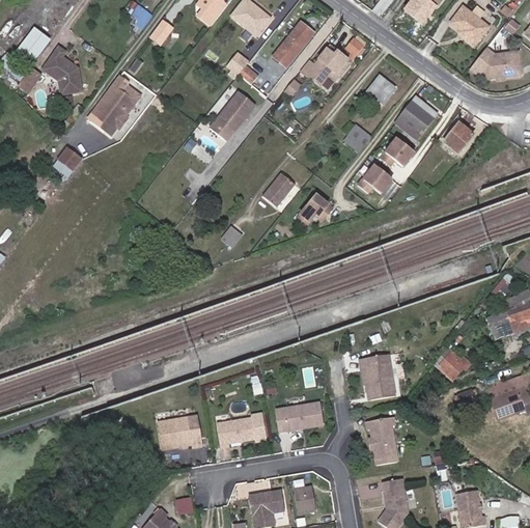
[(198,0),(197,2),(202,6),(204,8),(206,10),(215,0),(198,0)]
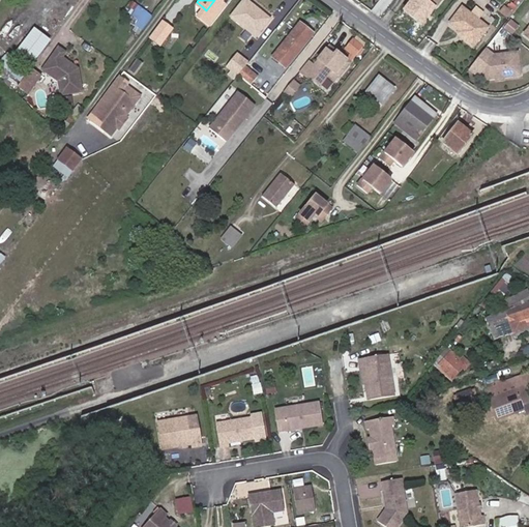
[(216,18),(229,1),(227,0),(222,0),(214,0),(206,10),(216,18)]
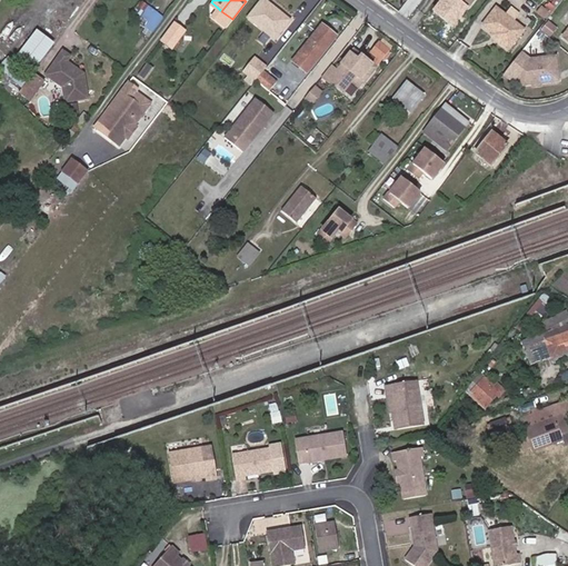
[(290,19),(267,0),(261,0),(249,17),(275,39),(290,19)]
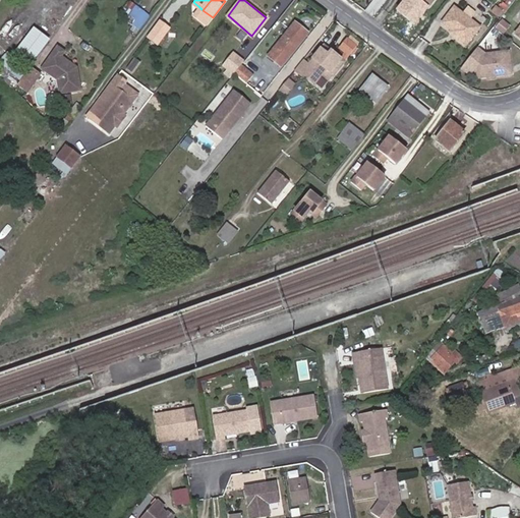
[(139,30),(151,14),(132,2),(124,11),(129,16),(130,14),(136,19),(133,24),(134,25),(139,30)]
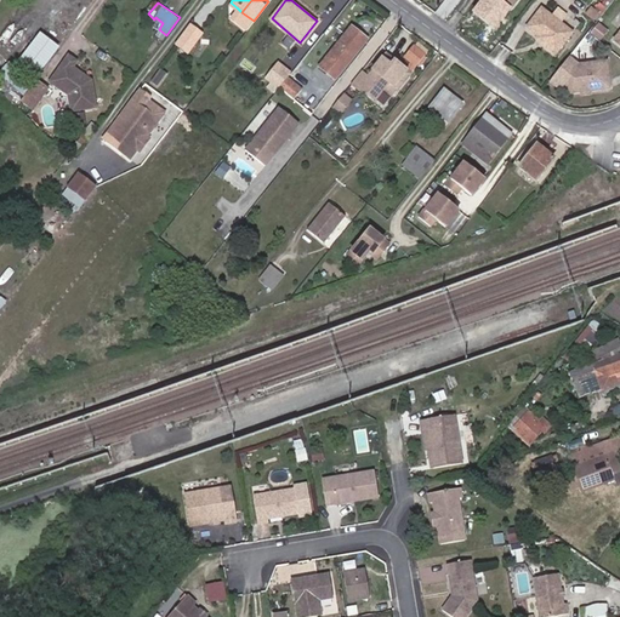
[(555,51),(572,28),(541,5),(525,24),(538,34),(546,40),(544,43),(555,51)]
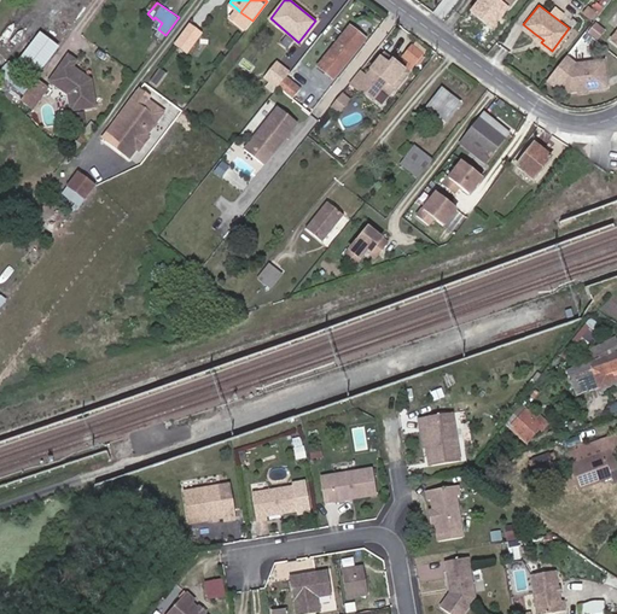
[(238,10),(236,7),(230,16),(246,29),(252,21),(240,12),(238,10)]
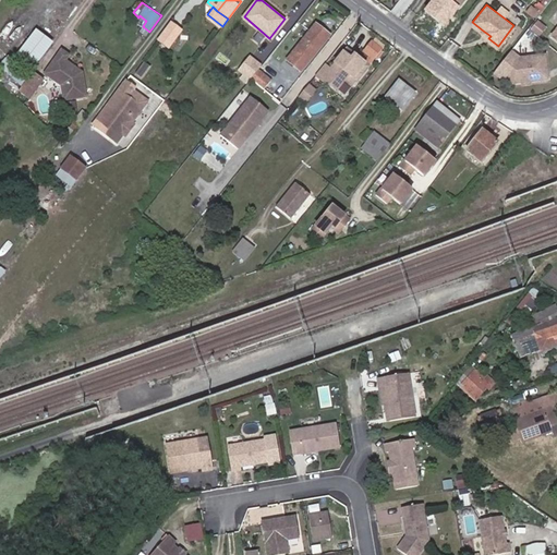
[(537,32),(544,24),(536,16),(529,25),(537,32)]
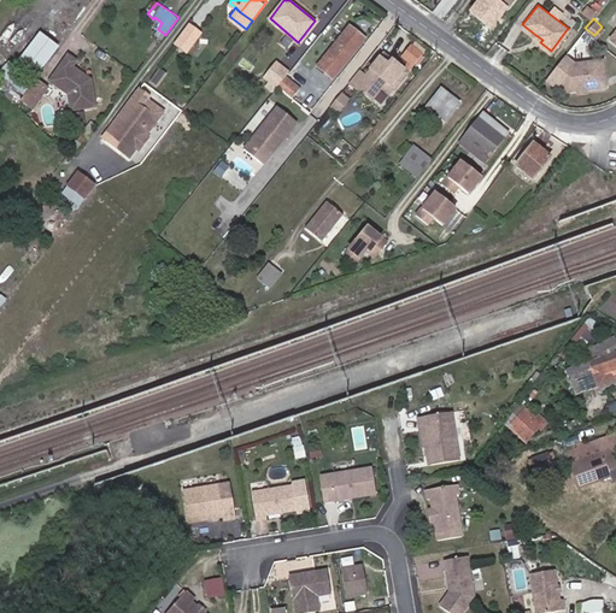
[(615,18),(604,33),(615,42),(615,18)]
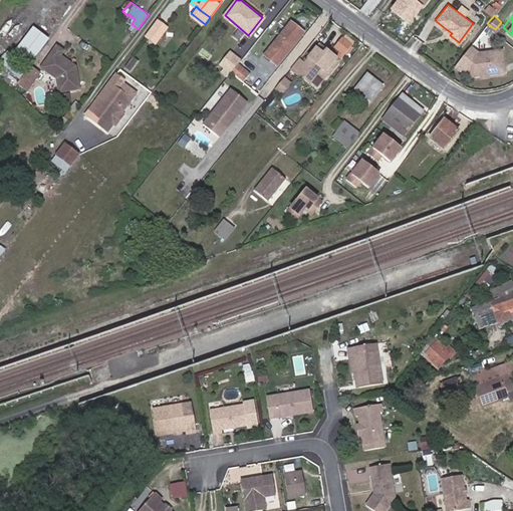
[(166,28),(156,20),(144,35),(155,43),(166,28)]
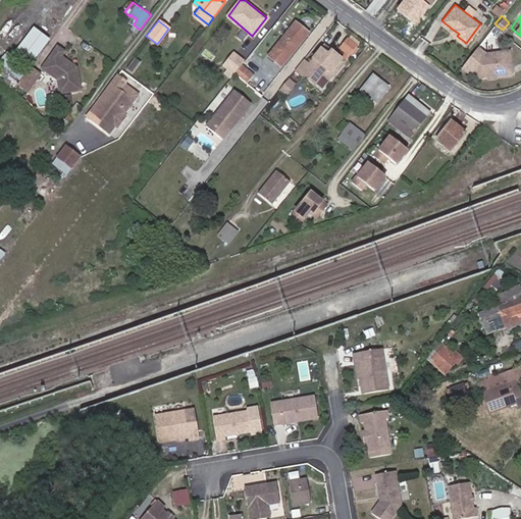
[(32,59),(49,36),(32,22),(14,47),(32,59)]
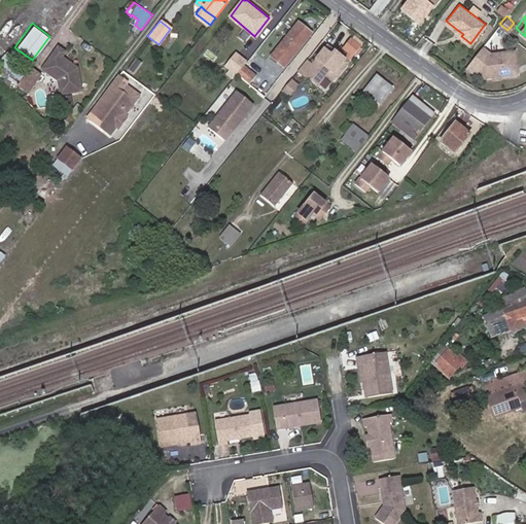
[(286,65),(312,33),(300,23),(273,55),(286,65)]
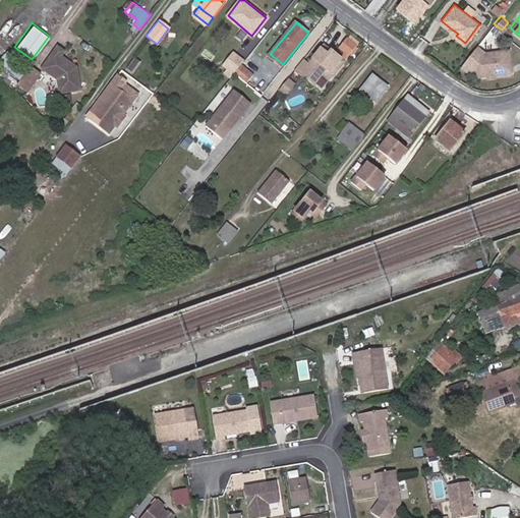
[(135,35),(139,30),(134,25),(130,31),(135,35)]
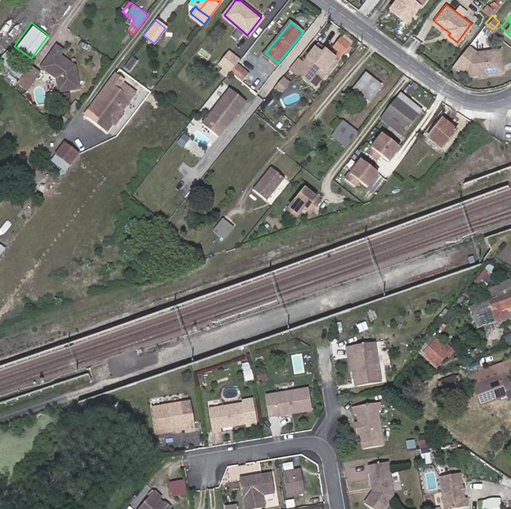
[(346,49),(351,43),(342,36),(335,45),(340,49),(344,52),(346,49)]
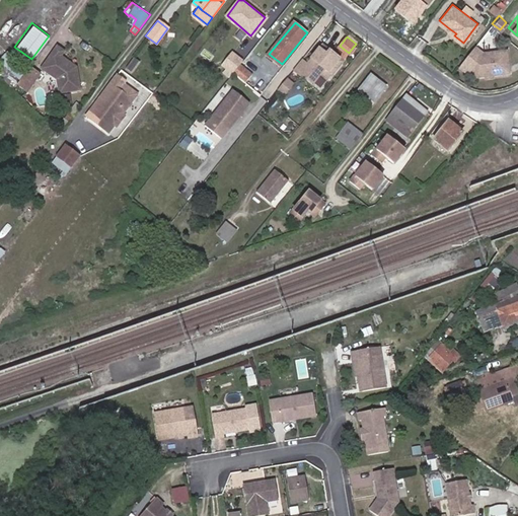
[(336,61),(339,57),(323,44),(309,63),(303,58),(291,73),(299,80),(301,77),(310,85),(317,77),(324,83),(340,64),(336,61)]
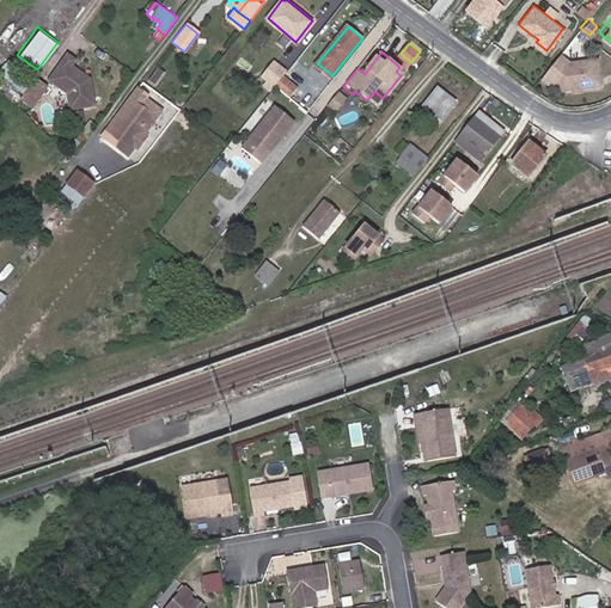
[(569,59),(560,51),(542,75),(551,83),(554,80),(563,88),(602,83),(598,55),(569,59)]
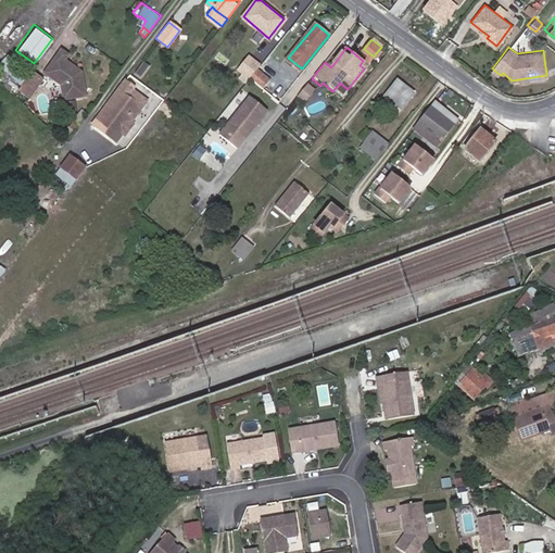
[(70,53),(63,48),(47,71),(62,82),(65,96),(88,92),(83,68),(80,66),(77,67),(73,64),(73,61),(66,57),(70,53)]
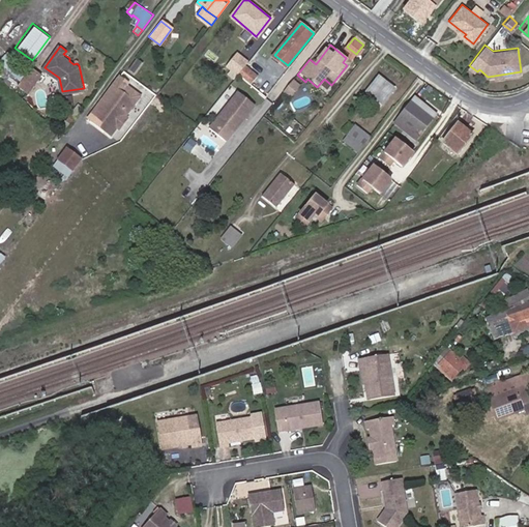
[(346,58),(343,62),(347,65),(356,54),(352,51),(346,58)]
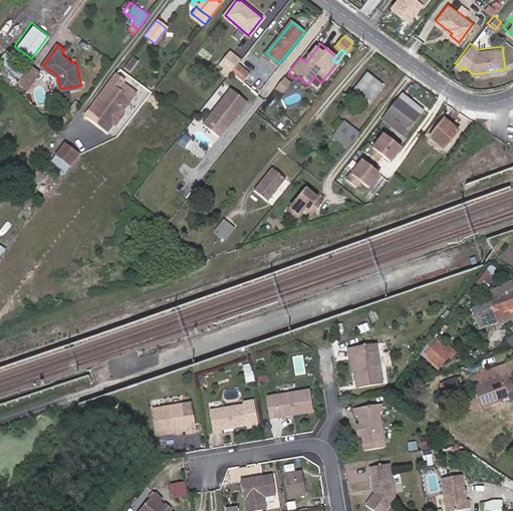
[(232,70),(241,59),(236,55),(227,66),(232,70)]
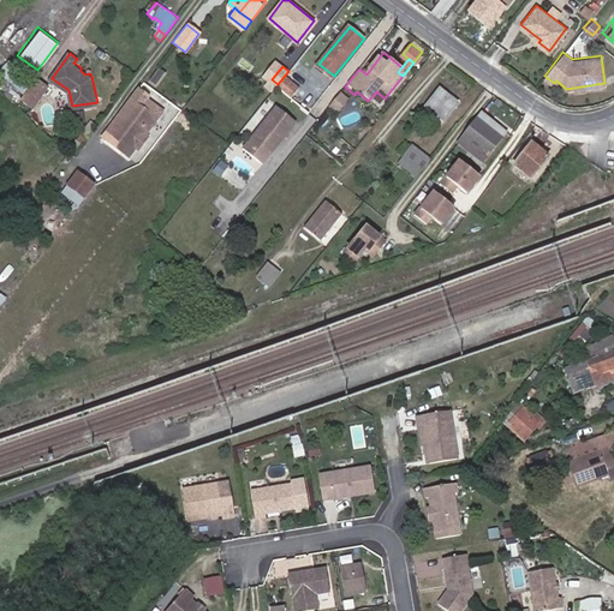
[(46,81),(37,75),(22,96),(34,105),(46,88),(42,85),(46,81)]
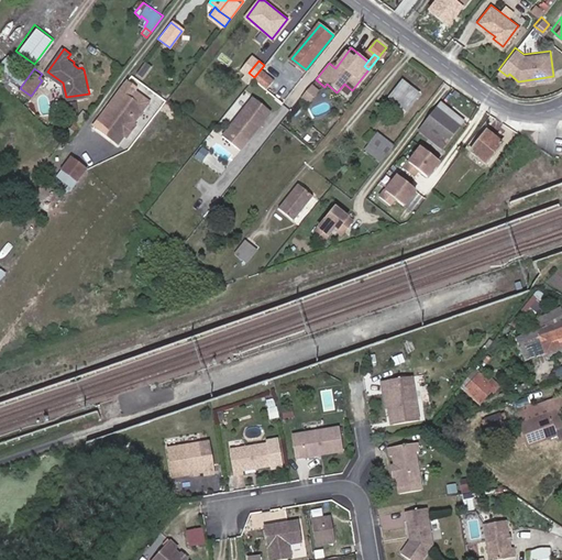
[(420,92),(403,79),(385,101),(403,116),(420,92)]
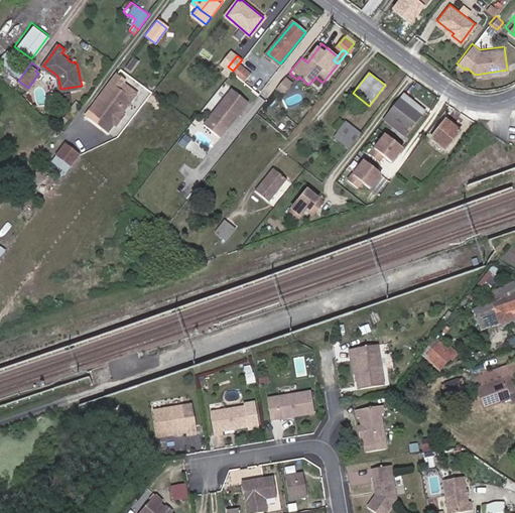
[(259,80),(255,76),(250,82),(255,86),(259,80)]
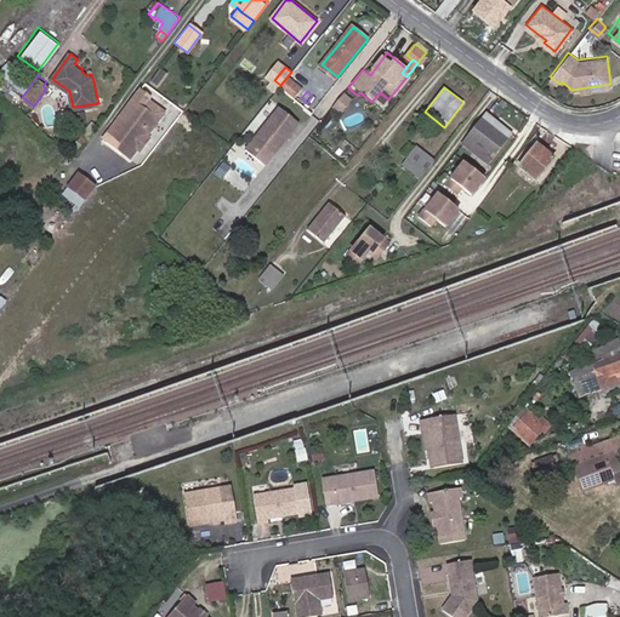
[(283,97),(277,92),(272,100),(278,103),(283,97)]
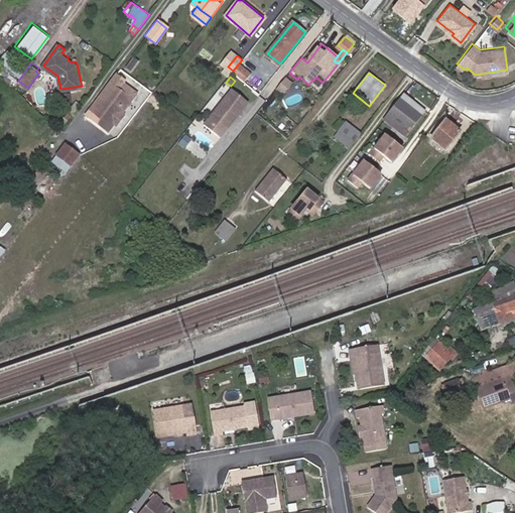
[(291,81),(286,77),(278,87),(283,91),(291,81)]
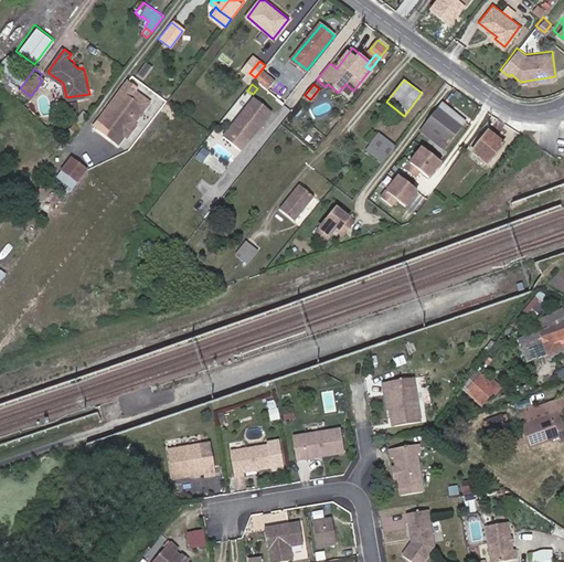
[(135,92),(125,85),(94,127),(118,145),(126,134),(125,134),(132,124),(134,124),(145,109),(130,98),(135,92)]
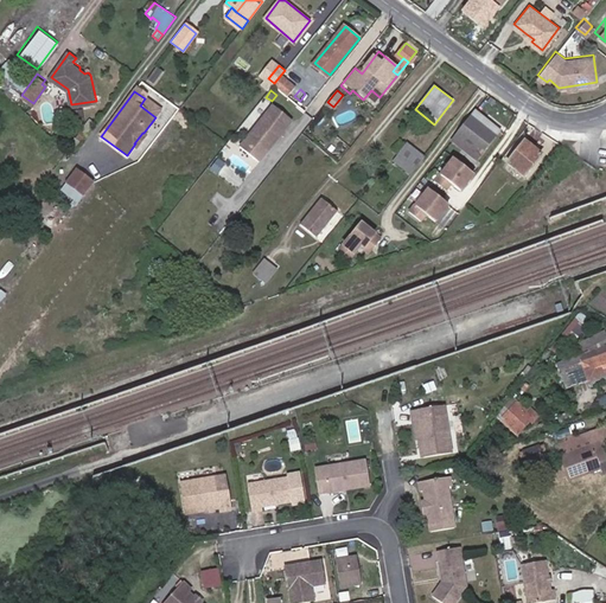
[(293,119),(273,103),(240,145),(260,160),(293,119)]
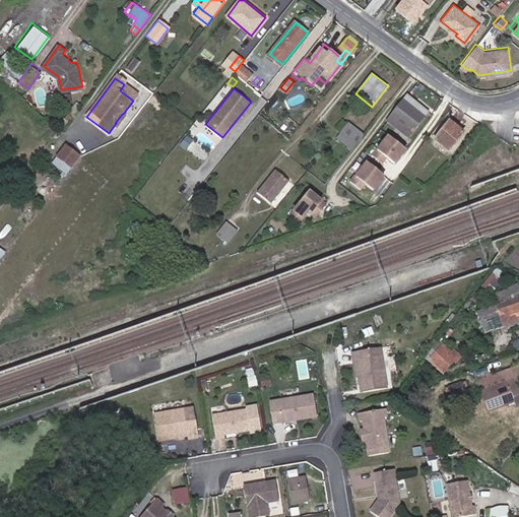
[(426,116),(404,100),(388,120),(408,136),(426,116)]
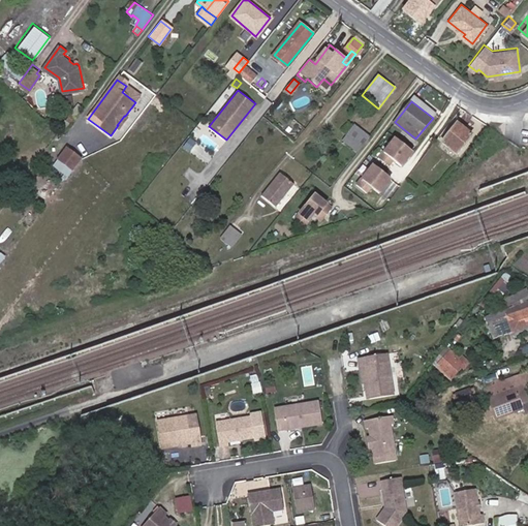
[(127,118),(124,116),(117,125),(118,125),(120,127),(127,118)]
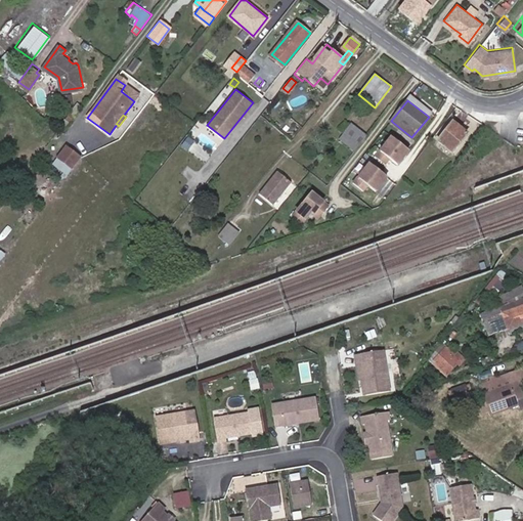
[(452,121),(438,139),(453,150),(468,132),(452,121)]
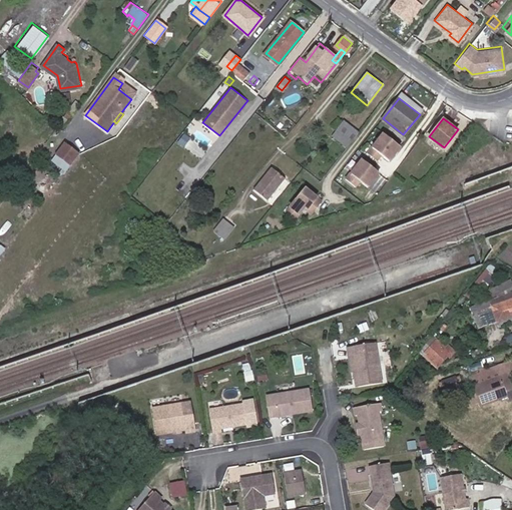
[(359,132),(345,121),(335,134),(348,145),(359,132)]
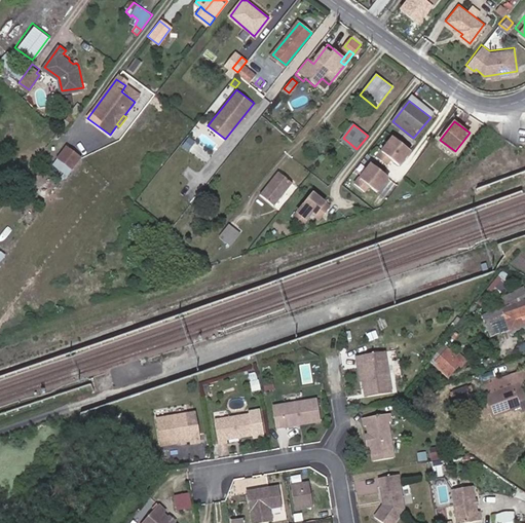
[(410,150),(395,137),(383,151),(390,157),(399,163),(410,150)]
